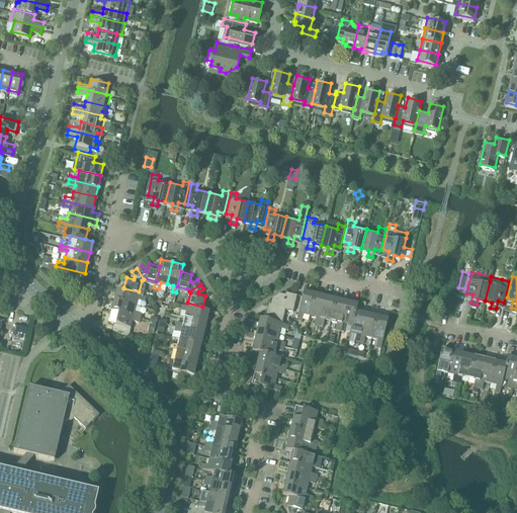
[(114,297),(137,303),(138,296),(145,297),(146,292),(139,291),(123,288),(123,287),(116,286),(114,297)]
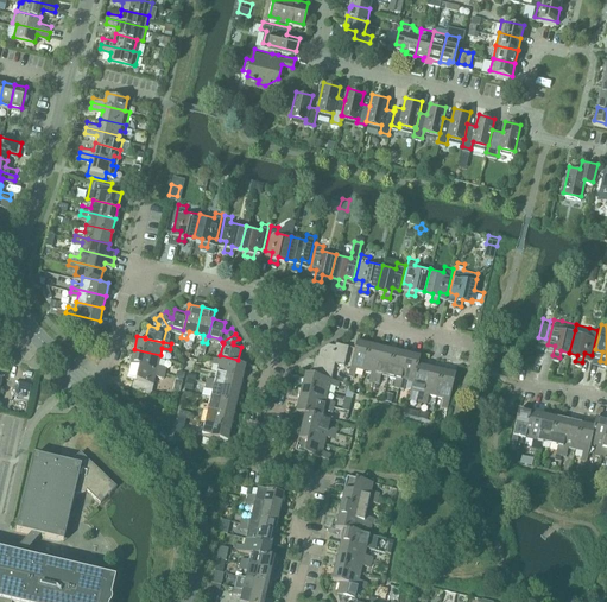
[(364,367),(371,341),(358,337),(355,343),(352,359),(349,372),(354,373),(356,365),(364,367)]
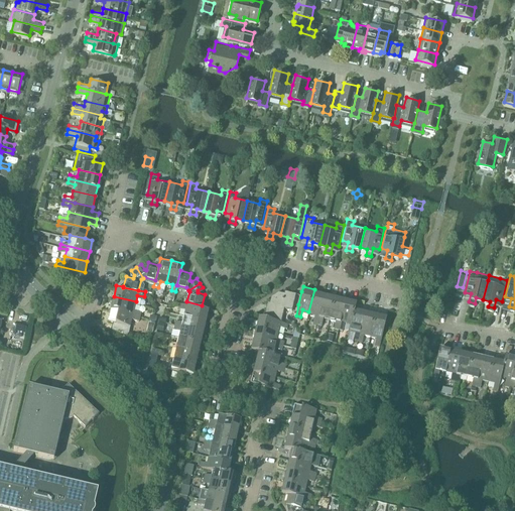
[(279,288),(271,293),(269,304),(267,303),(264,314),(264,315),(281,320),(281,318),(284,304),(292,306),(293,303),(298,304),(301,291),(285,287),(284,290),(279,288)]
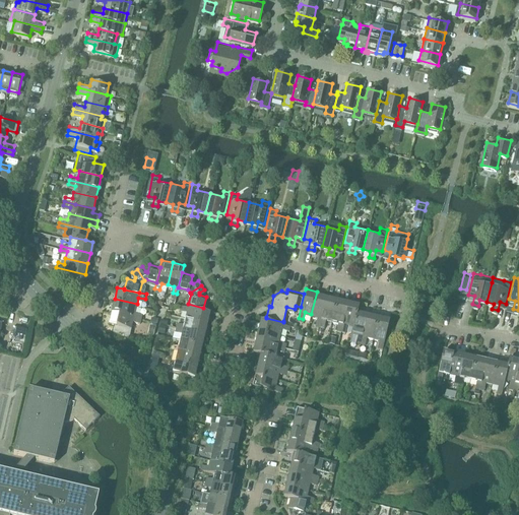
[(320,323),(327,294),(317,292),(311,314),(318,315),(316,322),(320,323)]
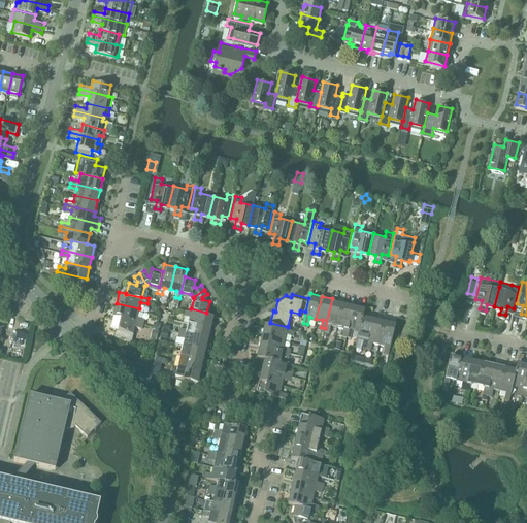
[(337,324),(343,301),(332,298),(325,328),(329,329),(331,322),(337,324)]
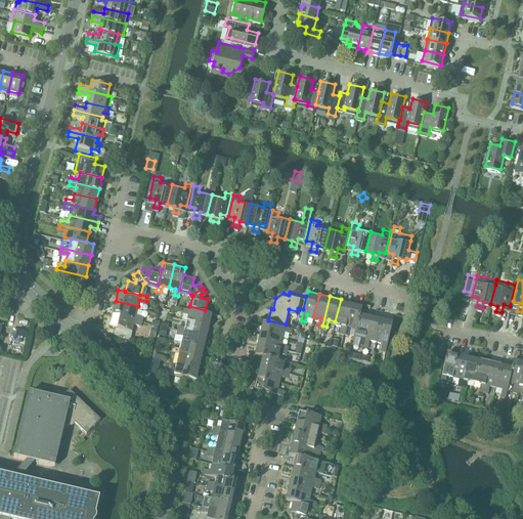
[(344,331),(351,301),(341,299),(335,321),(341,322),(340,330),(344,331)]
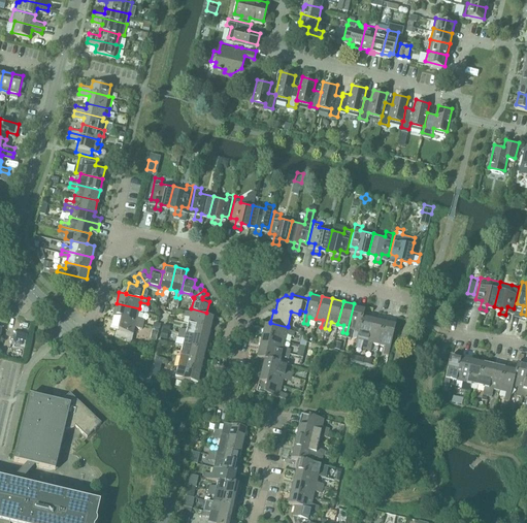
[(113,314),(143,321),(144,316),(137,315),(139,308),(117,303),(113,314)]
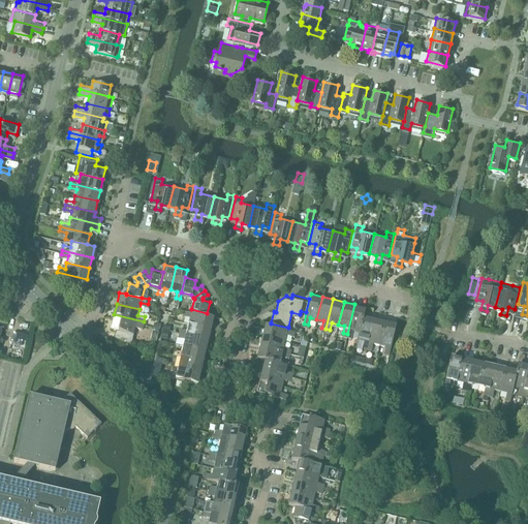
[(354,304),(347,334),(351,335),(353,328),(360,329),(360,330),(364,313),(364,314),(366,307),(354,304)]
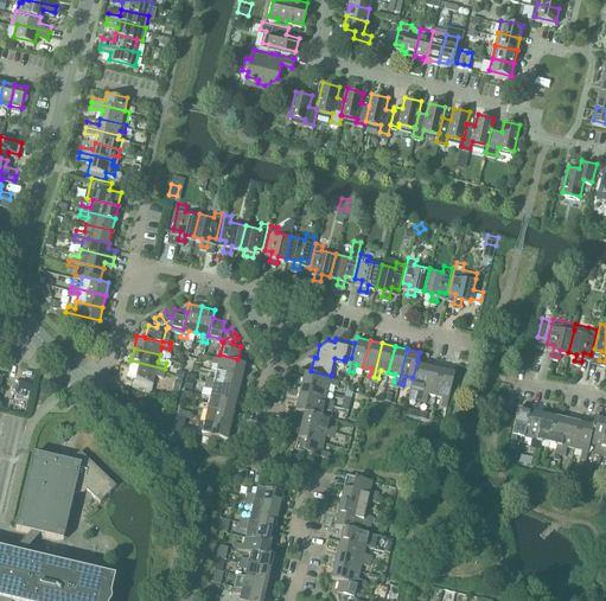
[(217,368),(243,373),(246,360),(237,359),(219,355),(212,352),(211,358),(218,360),(217,368)]
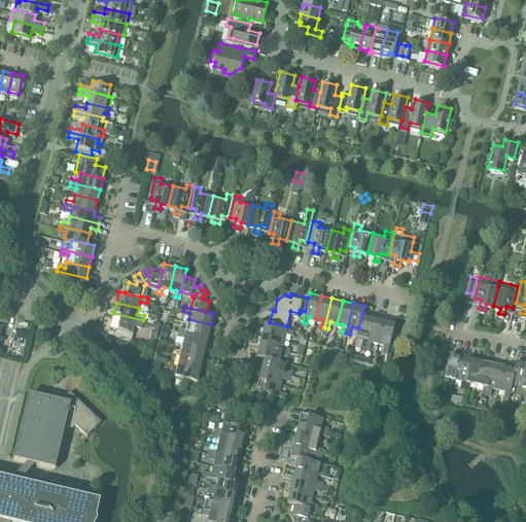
[(373,315),(362,313),(362,312),(358,328),(358,327),(356,335),(363,337),(361,344),(365,345),(373,315)]
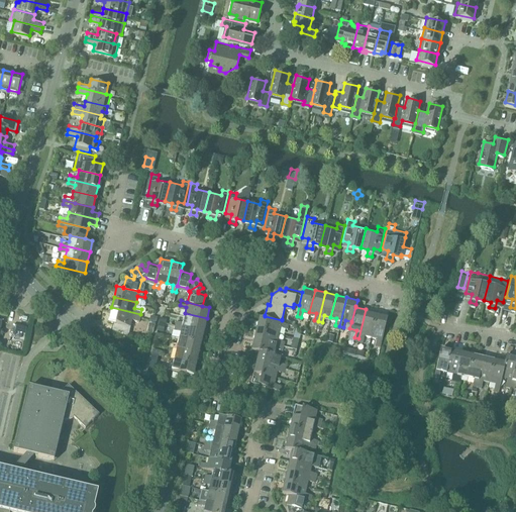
[(140,314),(111,307),(109,318),(115,319),(113,327),(129,331),(131,323),(132,317),(139,318),(140,314)]
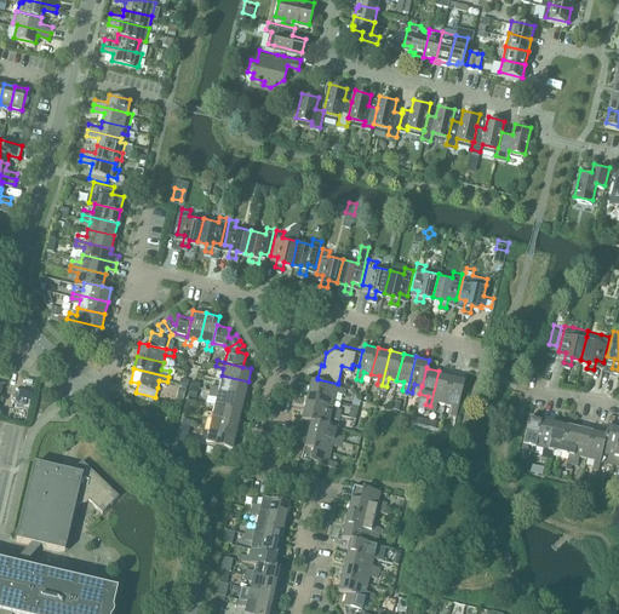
[(445,400),(452,374),(439,371),(430,406),(436,407),(439,399),(445,400)]
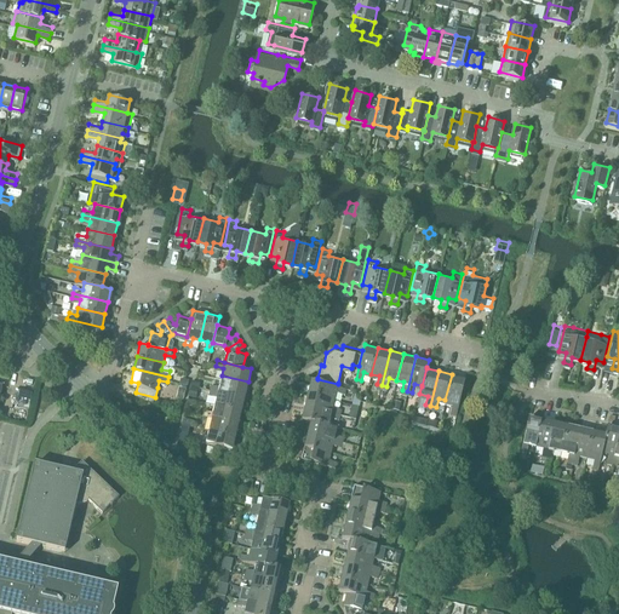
[(465,377),(464,377),(452,374),(445,400),(453,402),(451,411),(457,412),(465,377)]
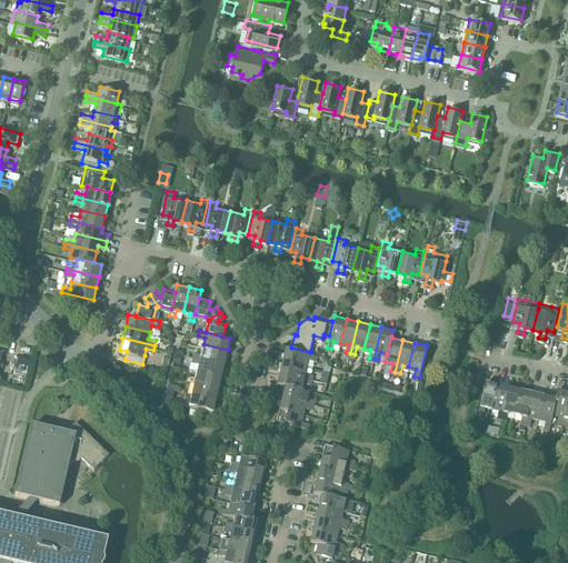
[(228,350),(203,344),(201,351),(195,350),(193,354),(225,362),(228,350)]
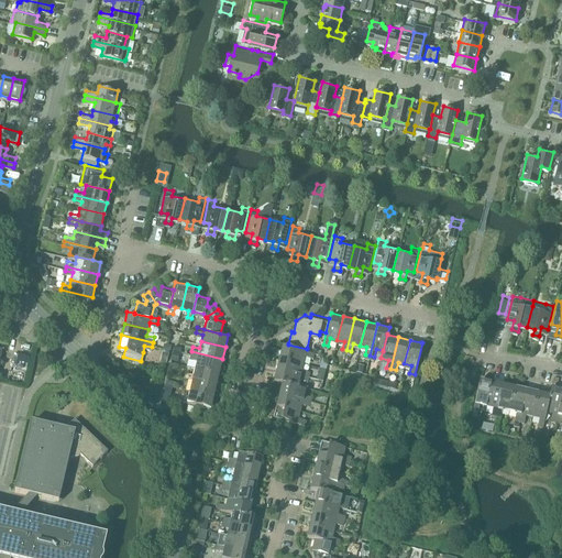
[(281,354),(305,360),(306,353),(313,354),(315,350),(307,348),(307,349),(288,345),(288,343),(283,342),(281,354)]
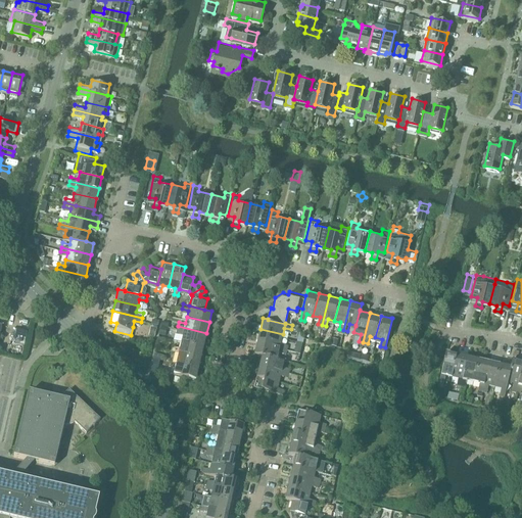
[(206,333),(178,326),(176,330),(183,332),(182,338),(204,343),(206,333)]
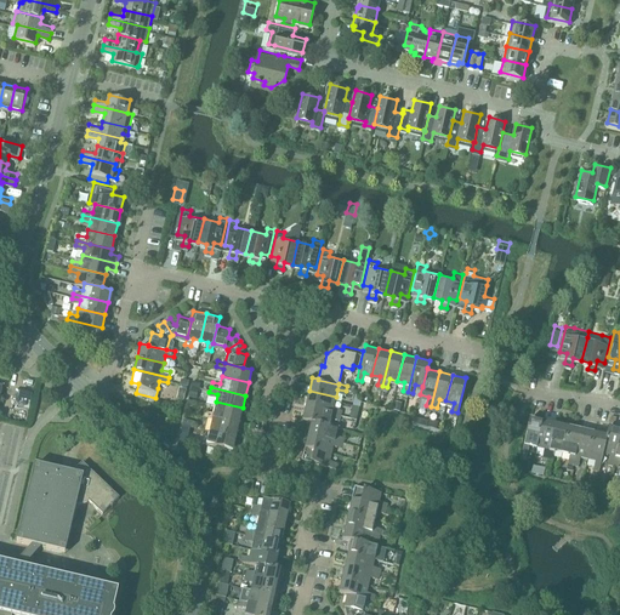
[(306,403),(341,411),(342,406),(334,404),(336,397),(310,391),(306,403)]
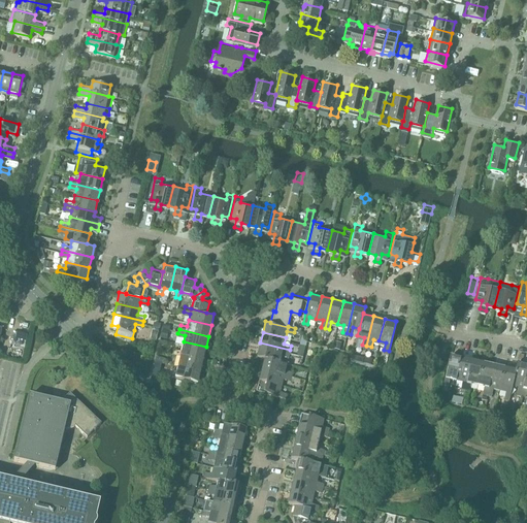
[(174,351),(203,358),(206,347),(184,341),(182,348),(175,347),(174,351)]
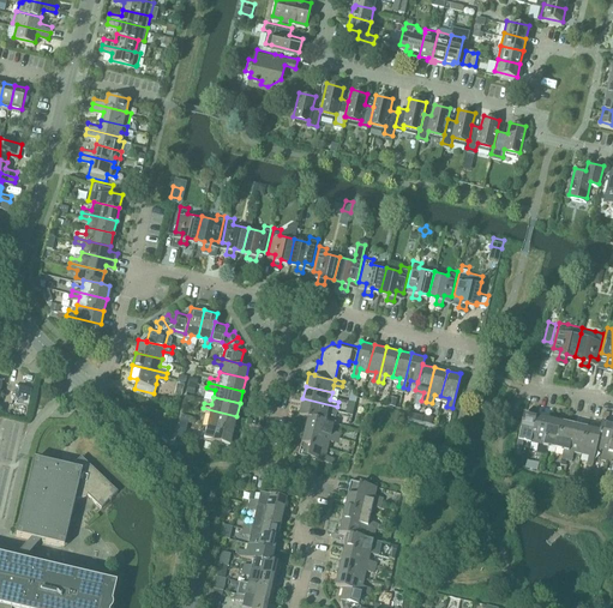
[(356,398),(349,397),(347,409),(354,410),(356,398)]
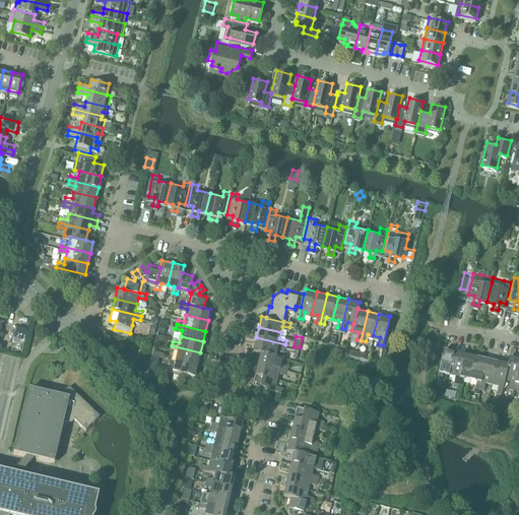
[(285,344),(256,337),(254,348),(260,350),(261,349),(276,353),(276,352),(277,347),(284,348),(285,344)]
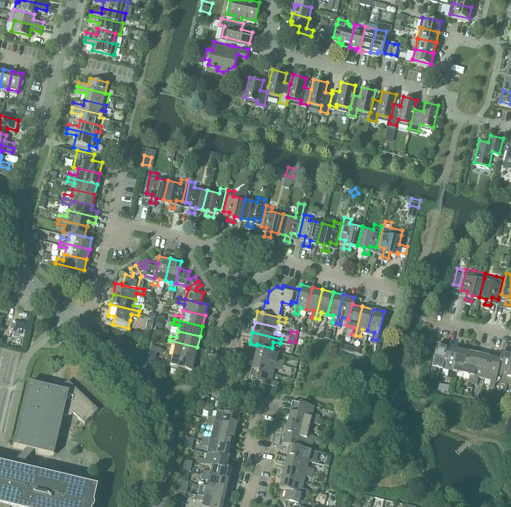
[(197,347),(169,340),(167,344),(174,346),(173,352),(176,353),(195,357),(197,347)]
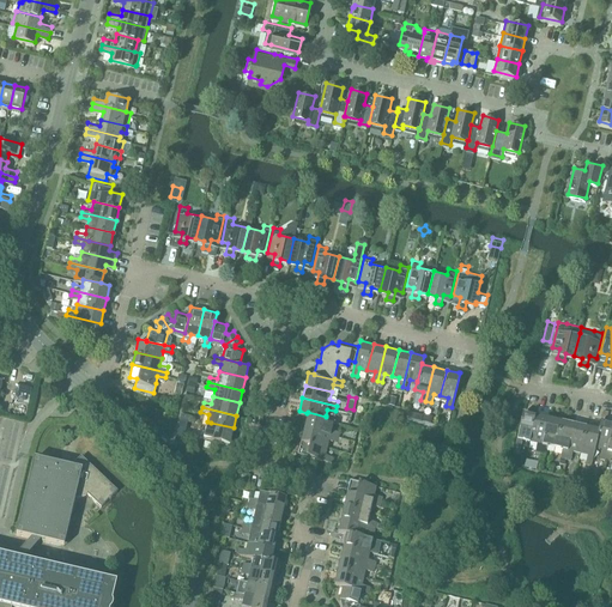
[(413,408),(413,417),(432,418),(432,410),(413,408)]
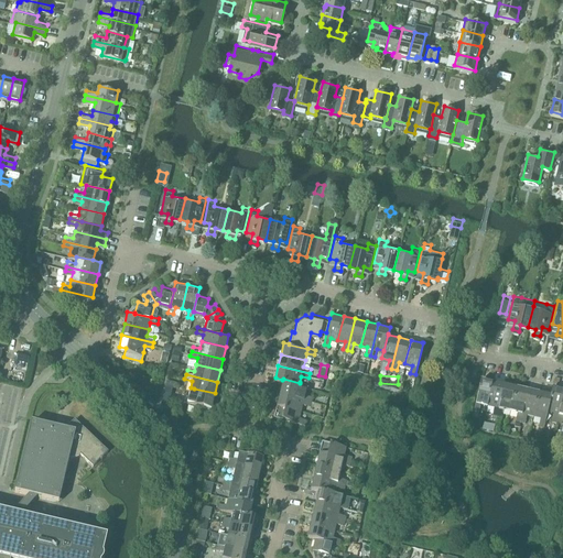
[(490,392),(494,379),(482,375),(474,407),(479,408),(480,401),(488,402),(490,392)]
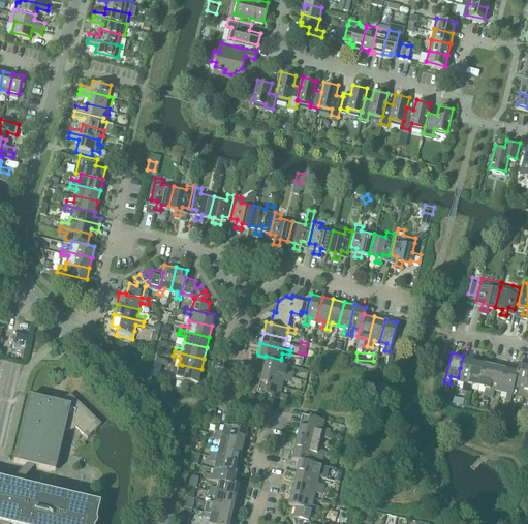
[(262,367),(292,374),(293,369),(286,368),(288,361),(281,359),(281,360),(266,356),(265,357),(262,367)]
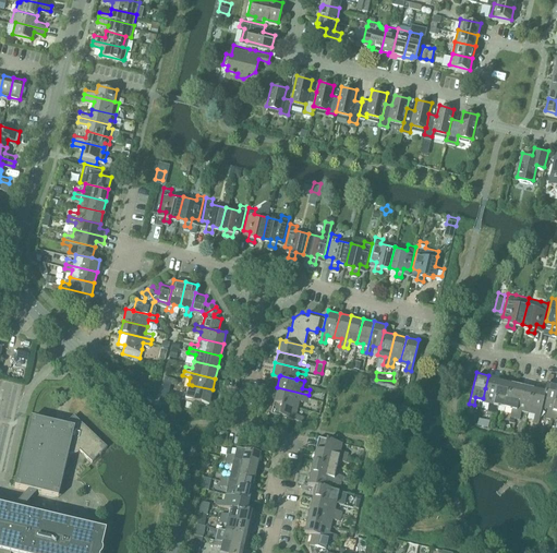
[(493,409),(500,377),(488,375),(485,388),(483,398),(489,400),(488,408),(493,409)]
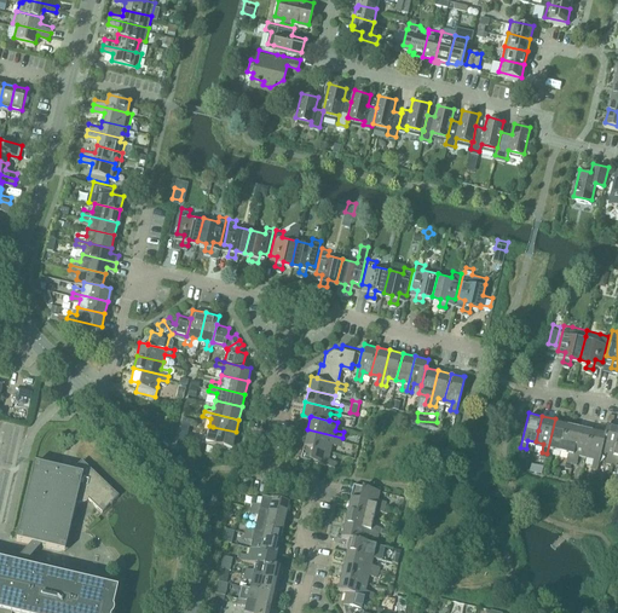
[(564,438),(567,422),(555,418),(547,454),(552,455),(554,446),(561,447),(564,438)]
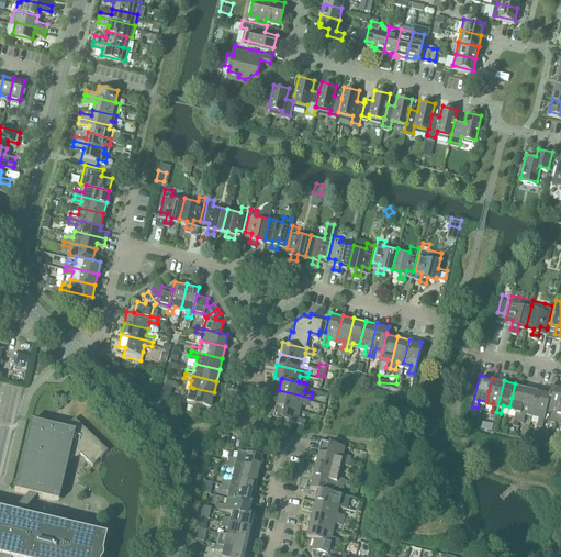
[(522,407),(527,386),(515,383),(512,398),(509,407),(516,409),(514,416),(519,418),(522,407)]
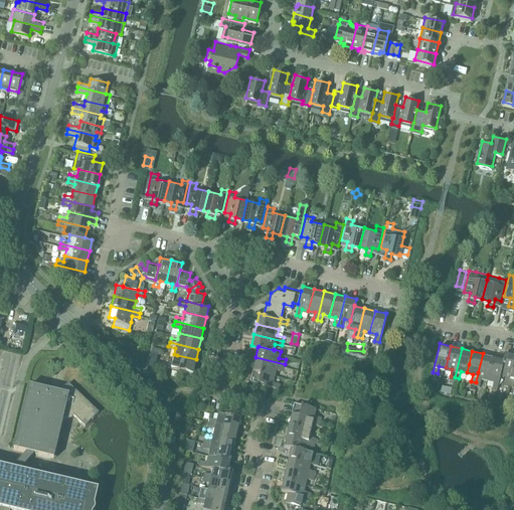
[(509,382),(513,361),(513,353),(505,351),(503,358),(504,358),(500,373),(501,373),(506,374),(505,381),(509,382)]
